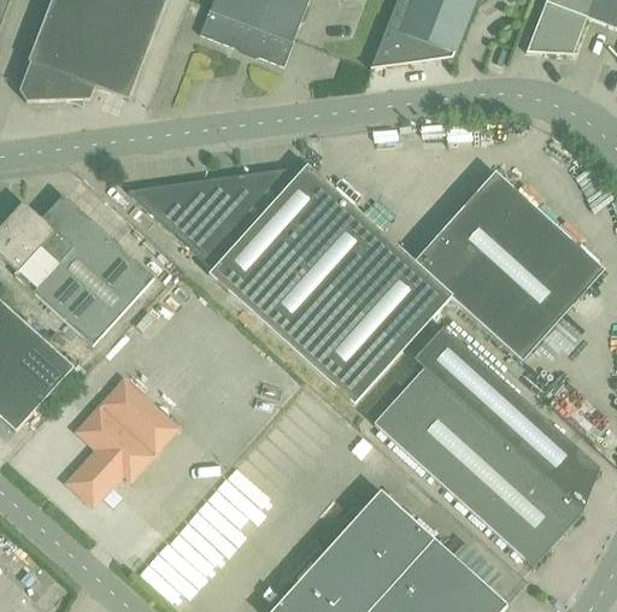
[(0,0),(0,24),(10,0),(0,0)]
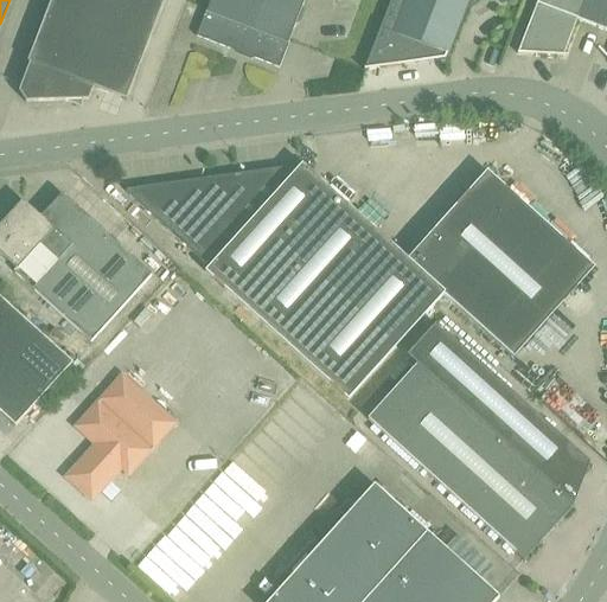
[(25,98),(88,96),(93,84),(126,96),(161,0),(49,0),(27,58),(30,59),(19,88),(25,98)]
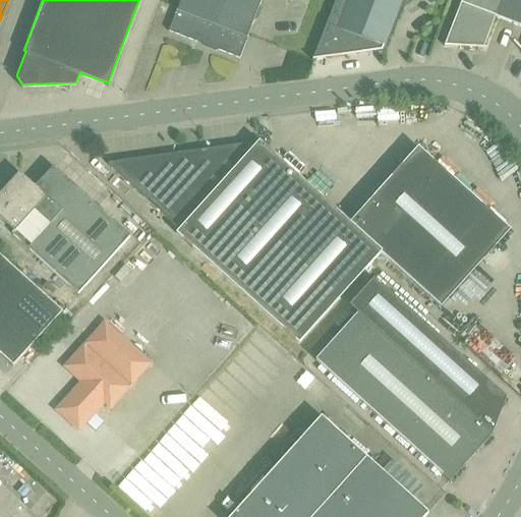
[(179,0),(177,6),(168,27),(239,55),(248,33),(247,33),(259,0),(179,0)]
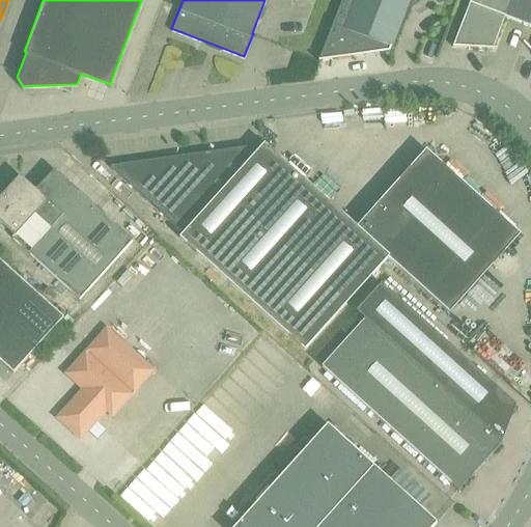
[(340,0),(318,58),(320,58),(320,56),(323,50),(333,54),(333,56),(338,56),(353,54),(355,48),(365,52),(371,36),(386,43),(386,48),(386,49),(389,49),(390,44),(407,0),(340,0)]
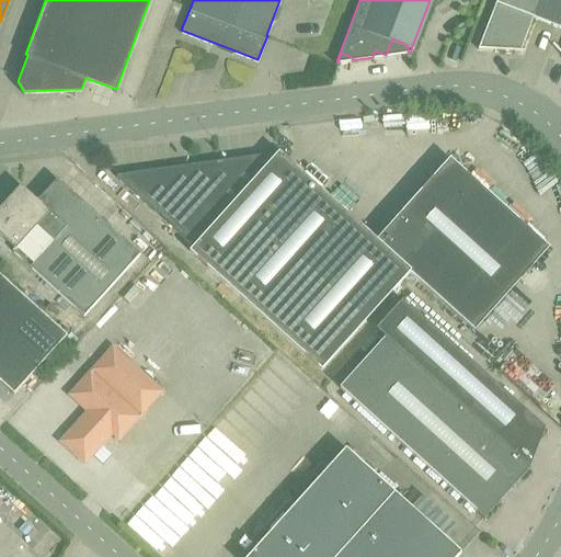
[(521,47),(534,14),(560,24),(560,48),(553,41),(552,42),(560,50),(560,0),(495,0),(479,45),(478,45),(478,46),(525,48),(525,47),(521,47)]
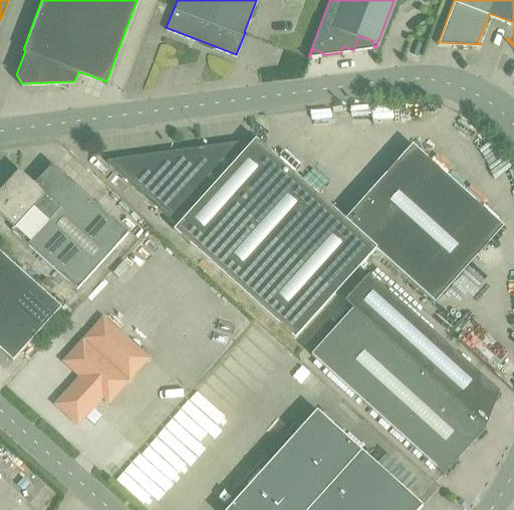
[(322,125),(403,113),(400,97),(319,109),(322,125)]
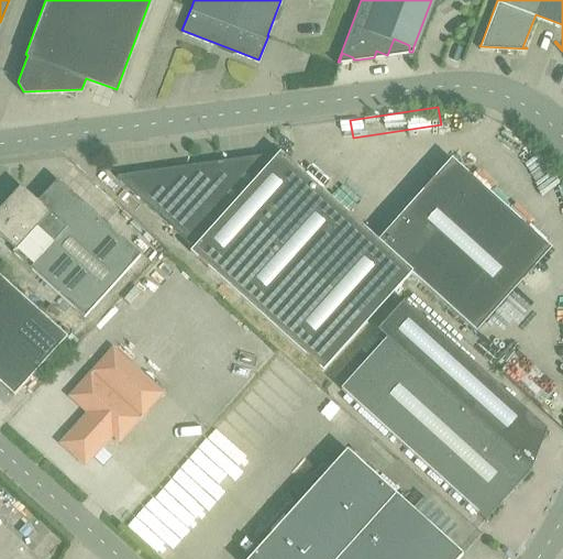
[(190,249),(243,297),(322,369),(410,270),(476,329),(551,245),(451,155),(378,237),(280,149),(276,153),(273,151),(118,172),(116,174),(194,244),(190,249)]
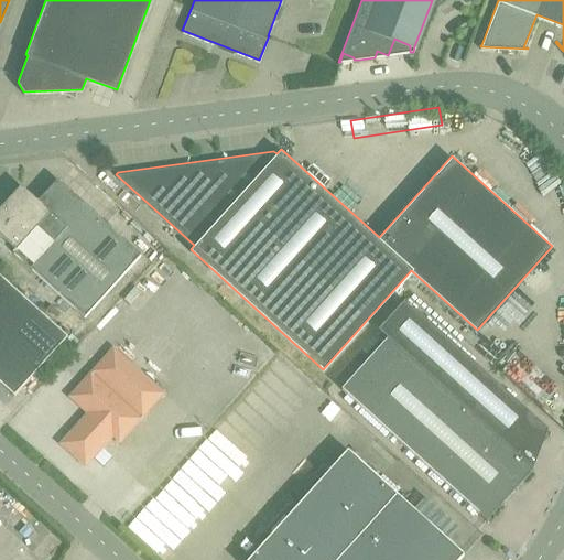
[(3,203),(0,205),(0,233),(14,246),(12,249),(85,314),(141,252),(57,176),(38,198),(21,183),(11,193),(1,195),(3,203)]
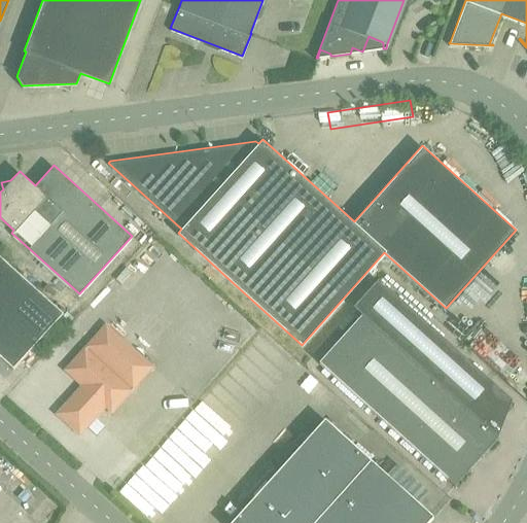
[(144,249),(156,260),(168,248),(155,237),(144,249)]
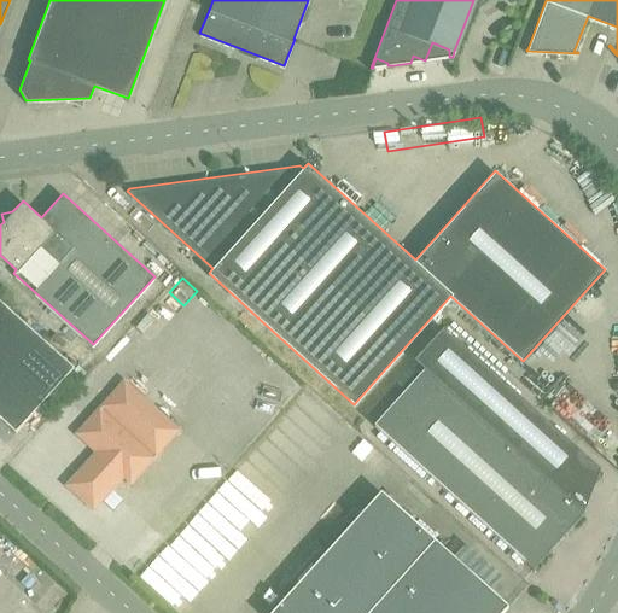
[(0,387),(45,339),(0,299),(0,387)]
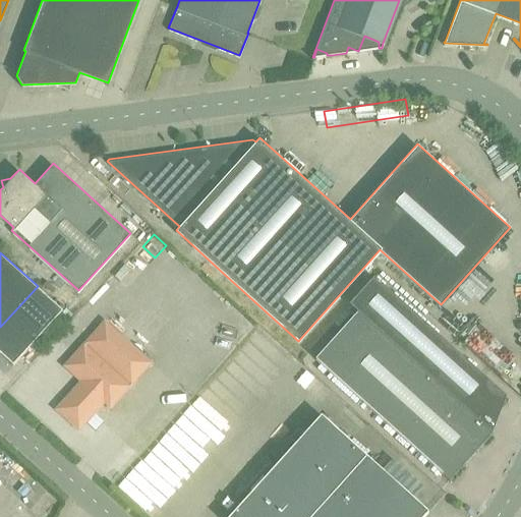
[(369,322),(328,367),(328,368),(450,478),(491,432),(506,395),(505,395),(373,276),(349,303),(369,322)]
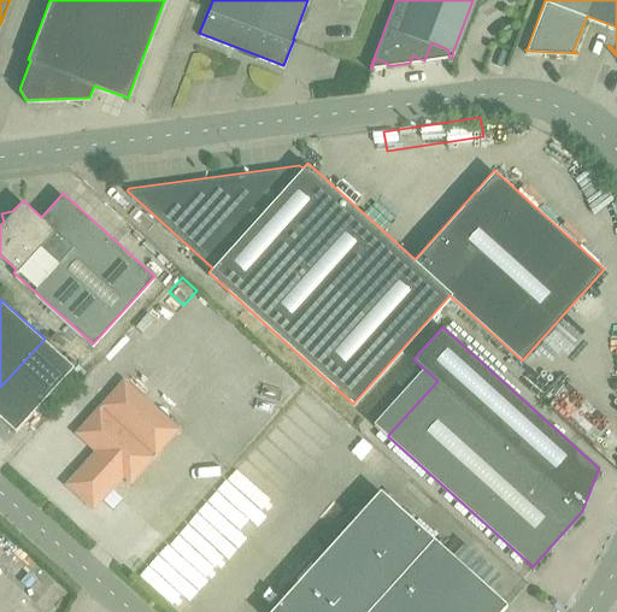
[(74,365),(45,339),(0,387),(0,415),(16,429),(74,365)]
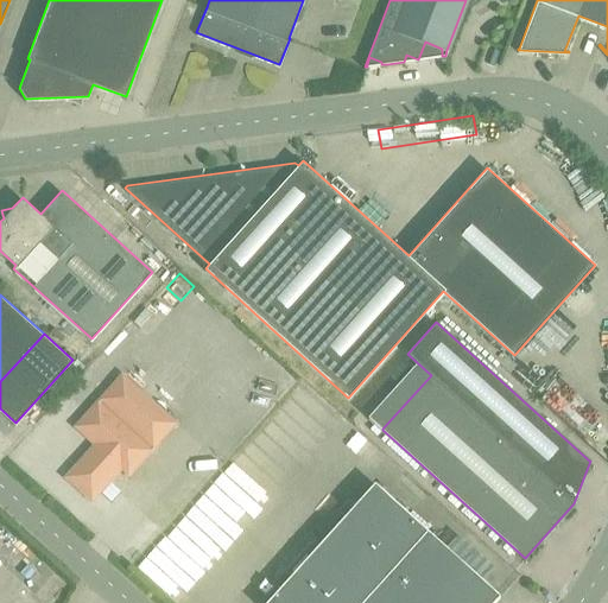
[(76,462),(65,475),(92,499),(121,465),(128,473),(151,449),(176,420),(122,372),(116,379),(96,400),(75,424),(95,442),(76,462)]
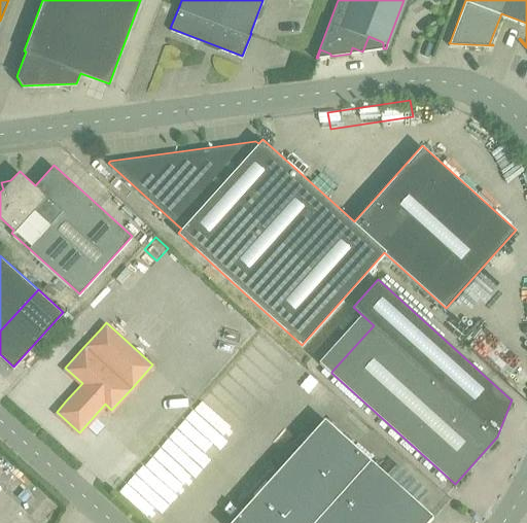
[(276,391),(301,363),(268,334),(217,388),(233,402),(241,392),(260,410),(268,402),(245,381),(254,371),(276,391)]
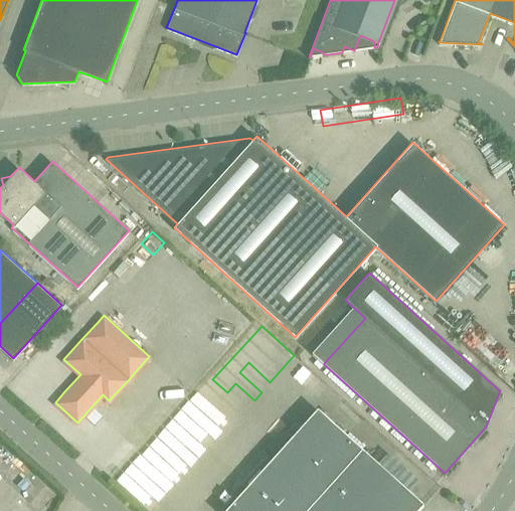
[(210,380),(155,442),(186,470),(205,449),(217,436),(200,420),(210,409),(232,430),(247,412),(210,380)]
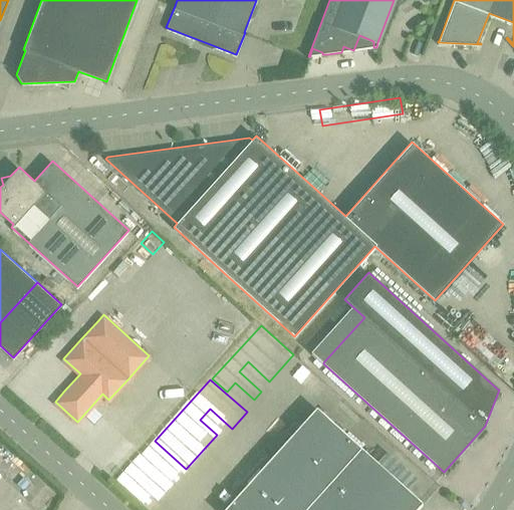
[(224,509),(416,509),(423,503),(316,408),(224,509)]
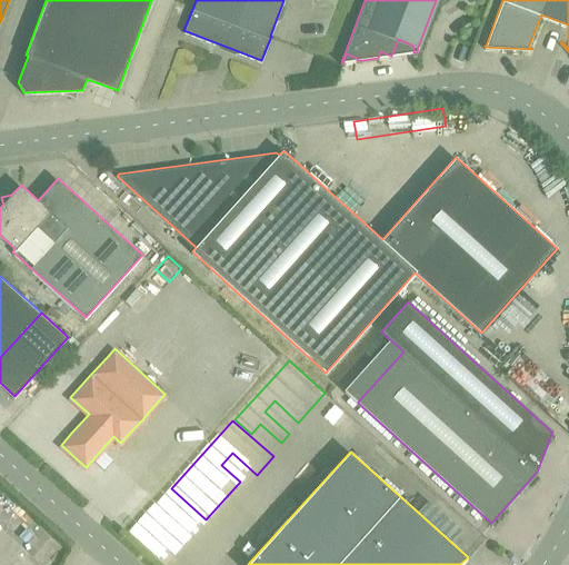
[(138,527),(180,564),(196,548),(152,511),(138,527)]
